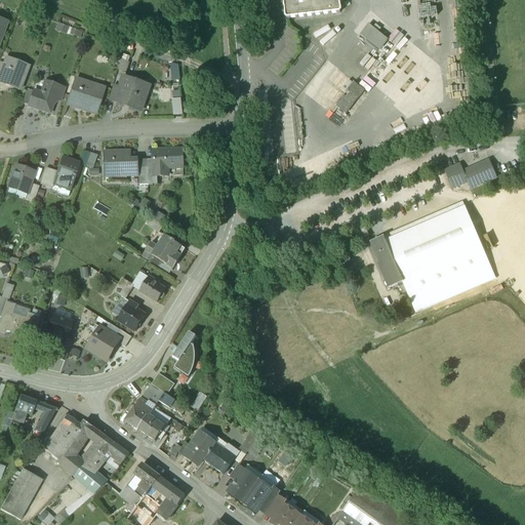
[(283,0),(284,5),(283,5),(284,8),(285,13),(284,13),(285,17),(287,19),(290,19),(291,18),(295,17),(296,18),(298,18),(299,17),(304,17),(305,17),(307,17),(308,16),(312,16),(313,16),(315,16),(315,15),(320,15),(323,15),(323,14),(328,14),(331,14),(331,13),(336,13),(340,13),(341,11),(341,8),(340,7),(340,3),(340,2),(339,0),(283,0)]
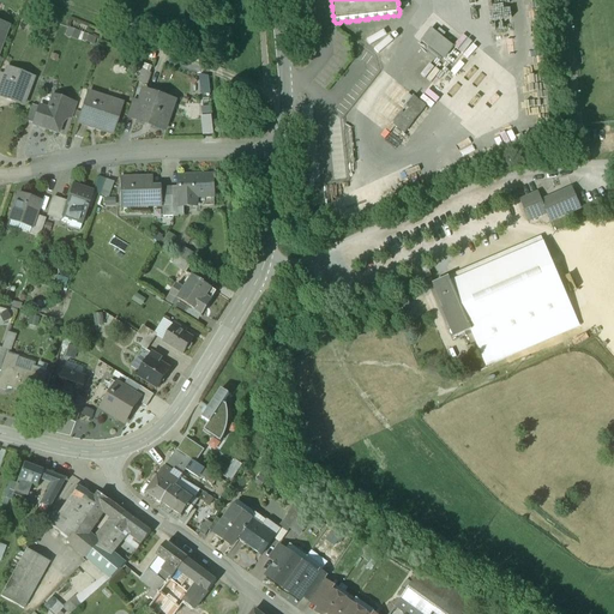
[(457,50),(431,29),(421,41),(446,61),(457,50)]
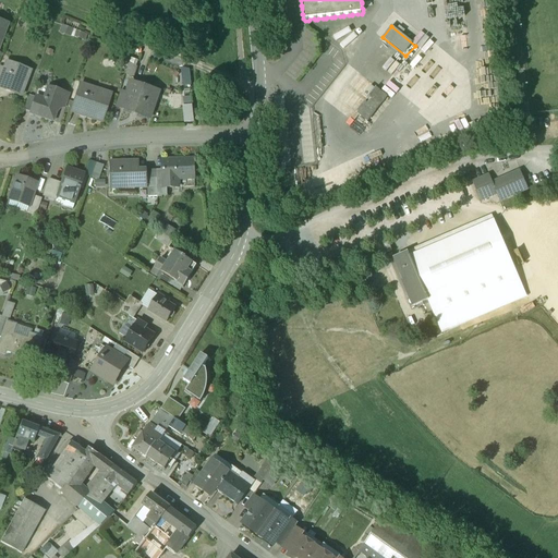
[(29,72),(5,62),(2,72),(0,77),(0,86),(10,91),(9,93),(20,96),(25,83),(29,72)]
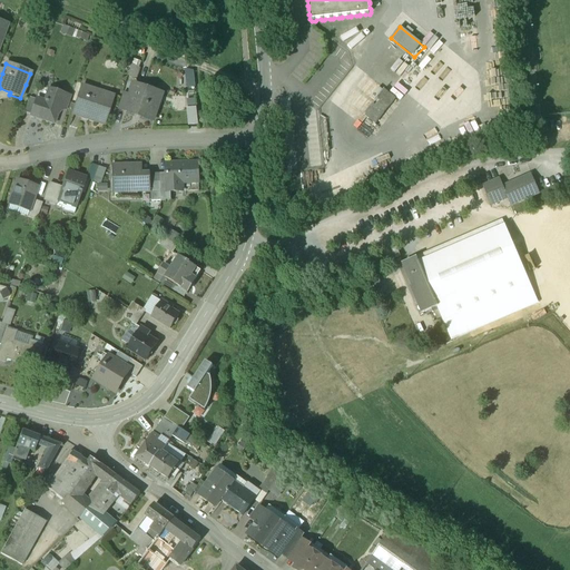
[(194,71),(186,69),(188,88),(195,87),(194,71)]
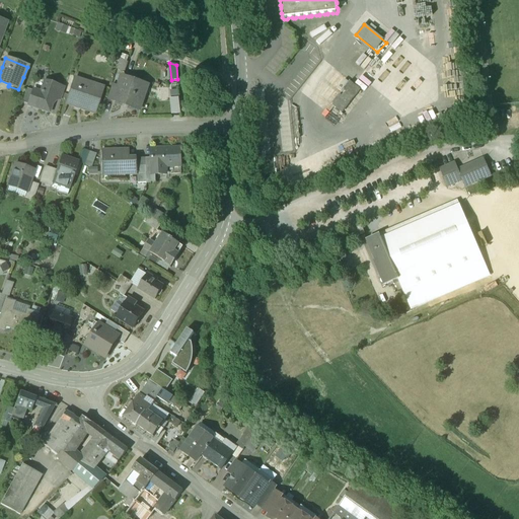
[(141,85),(131,81),(131,80),(122,77),(118,88),(114,101),(139,110),(145,93),(139,91),(141,85)]
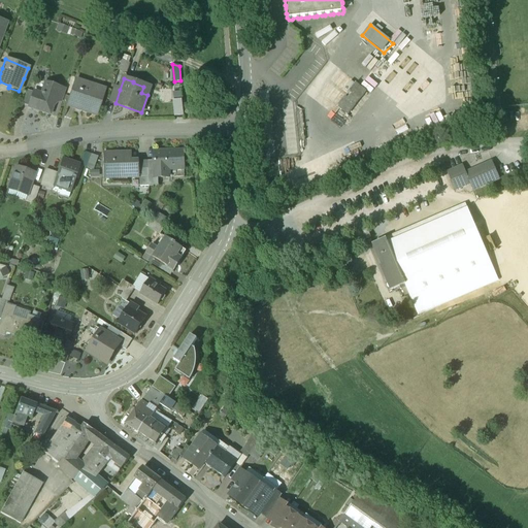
[(103,96),(88,91),(90,85),(75,80),(67,104),(80,108),(80,110),(96,117),(103,96)]
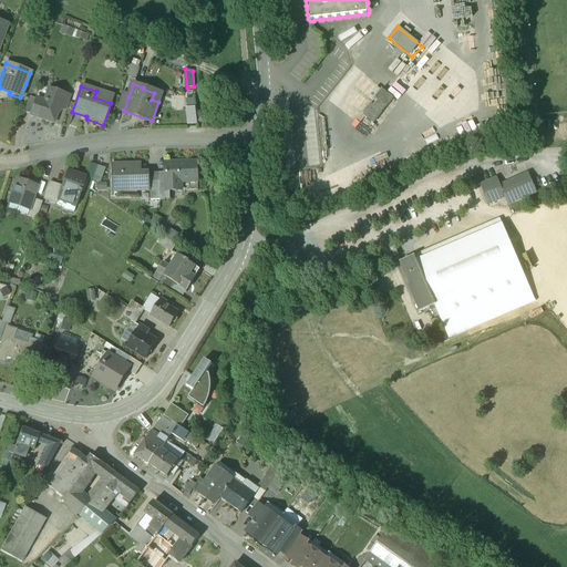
[(384,86),(360,119),(371,129),(398,96),(384,86)]
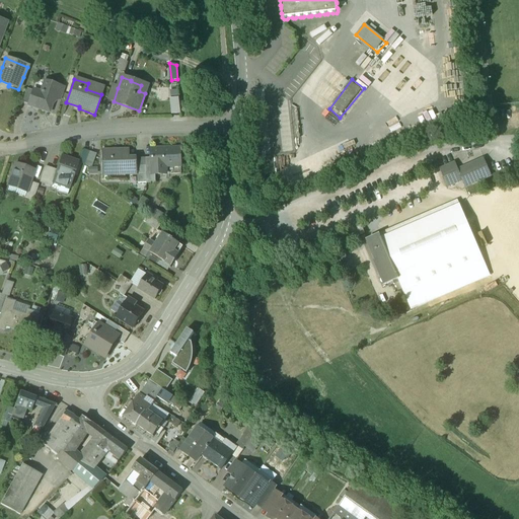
[(58,87),(43,81),(39,91),(41,91),(40,92),(32,90),(32,91),(27,105),(27,106),(49,114),(54,98),(58,87)]
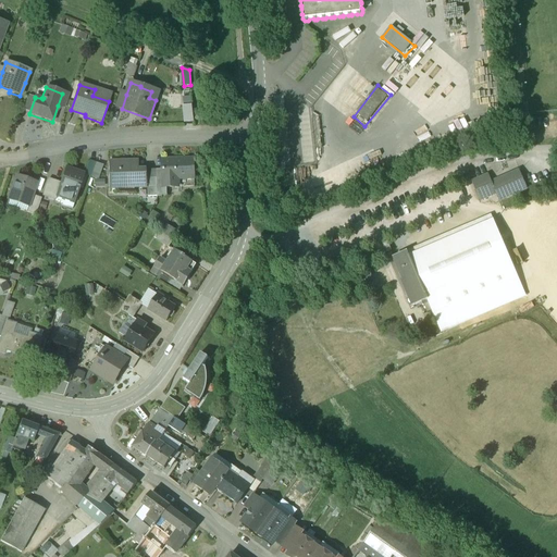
[(126,95),(119,93),(114,107),(122,109),(126,95)]
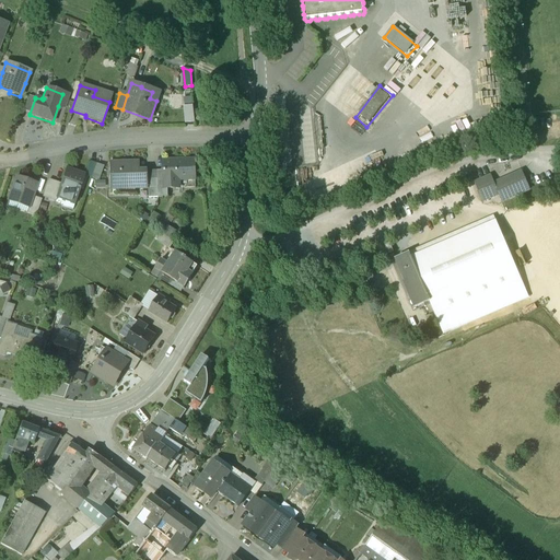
[(62,94),(58,106),(65,108),(69,96),(62,94)]
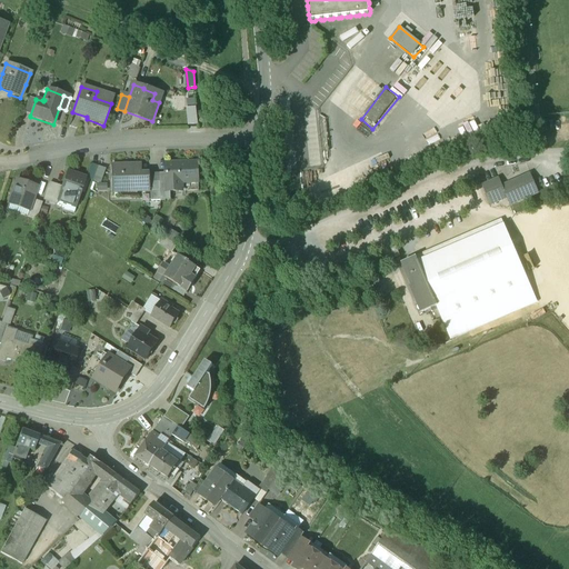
[(36,100),(29,98),(25,113),(30,116),(36,100)]
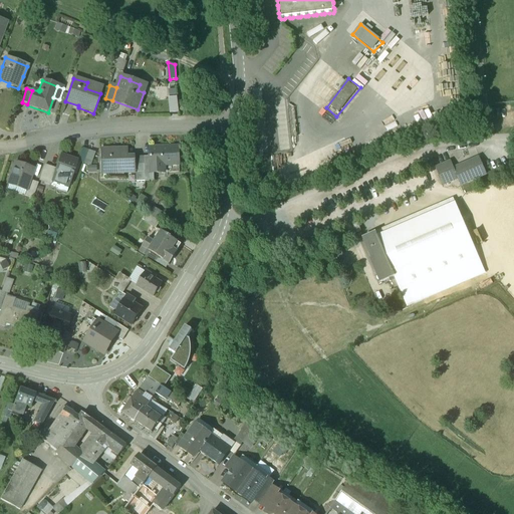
[(179,148),(150,149),(150,157),(151,173),(154,173),(165,173),(165,166),(179,165),(179,148)]
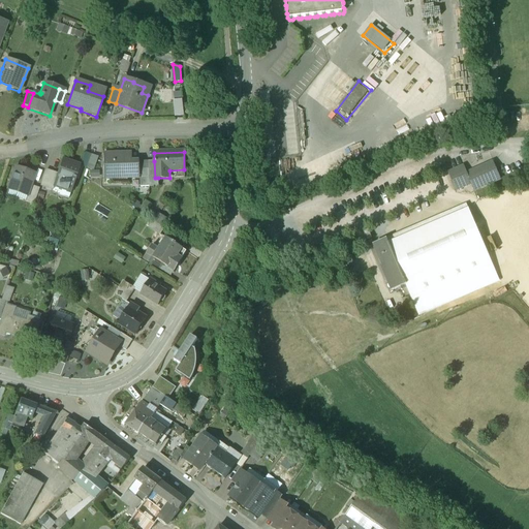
[(85,169),(90,155),(83,153),(79,165),(80,166),(79,167),(85,169)]
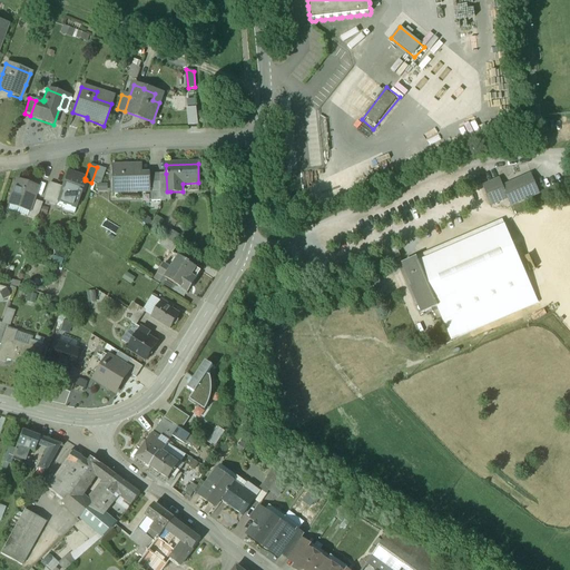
[(143,165),(110,166),(111,193),(151,192),(150,174),(143,175),(143,165)]
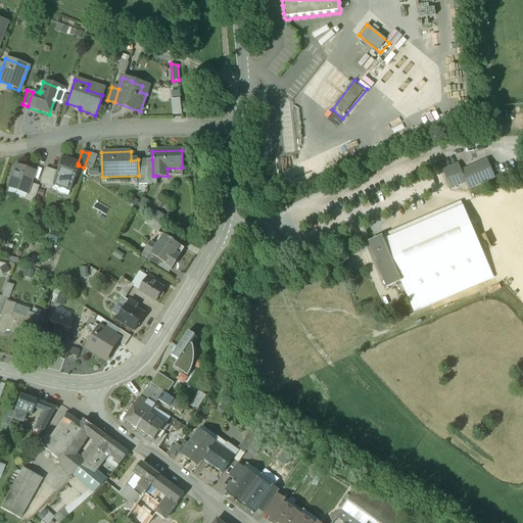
[(90,179),(98,156),(89,153),(84,168),(82,174),(90,179)]
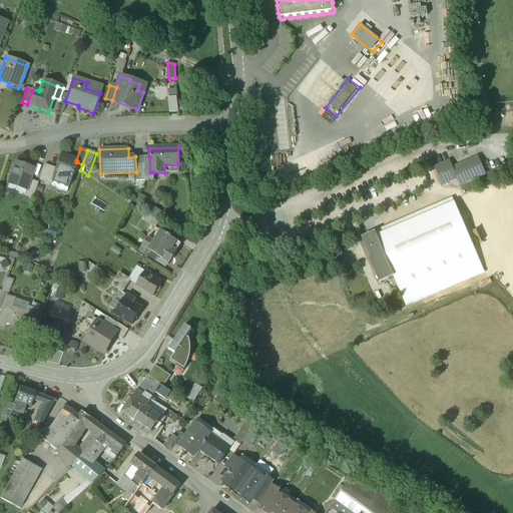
[(76,160),(60,155),(55,170),(51,182),(52,182),(68,187),(76,162),(77,161),(76,160)]
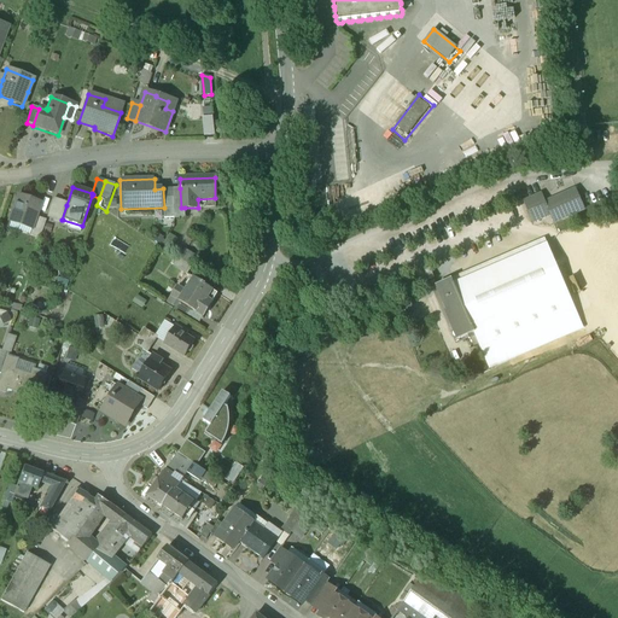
[(174,188),(163,188),(164,208),(174,208),(174,188)]
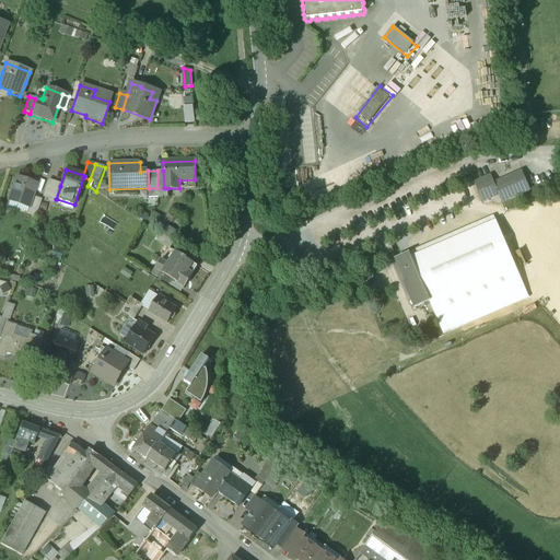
[(163,171),(158,171),(158,188),(158,197),(168,197),(167,188),(164,188),(163,171)]
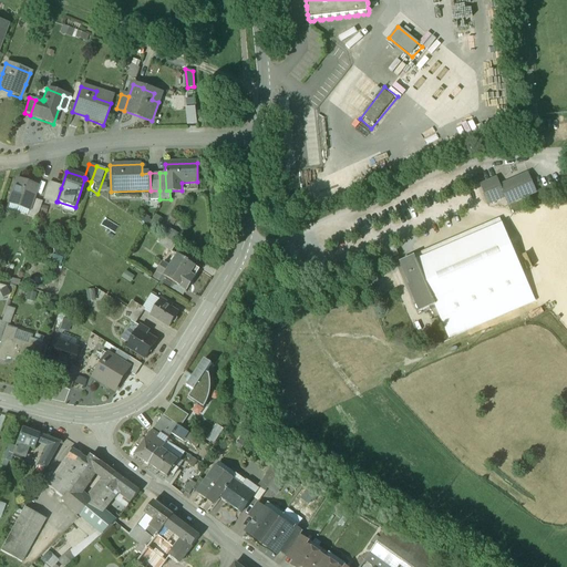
[(527,175),(500,188),(504,198),(508,207),(536,194),(527,175)]
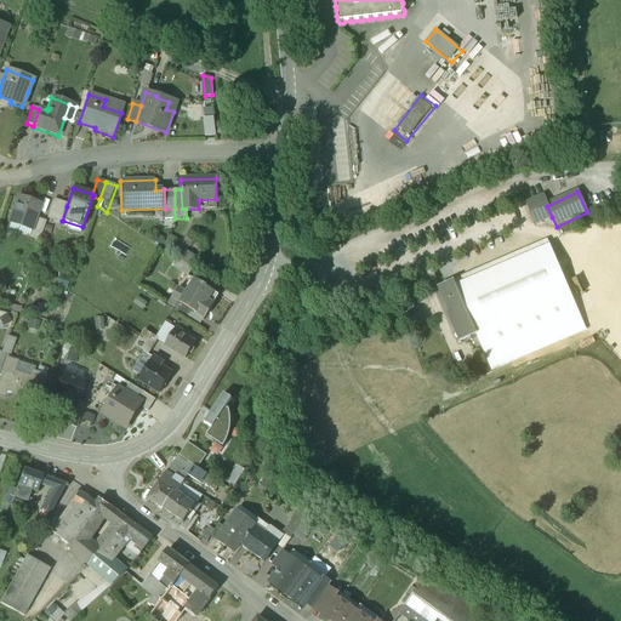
[(29,200),(18,195),(9,223),(30,232),(35,221),(40,205),(29,201),(29,200)]
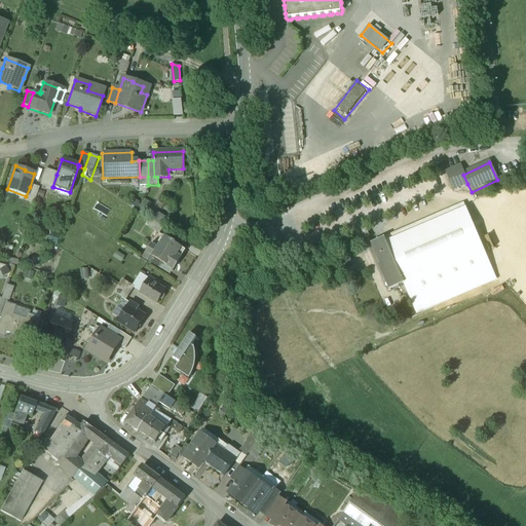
[(459,166),(444,174),(452,191),(467,184),(463,175),(459,166)]
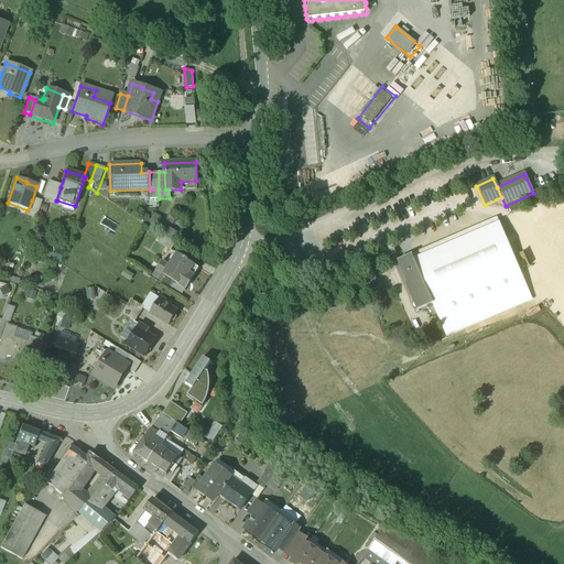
[(61,187),(49,183),(43,198),(56,203),(57,201),(56,201),(61,187)]
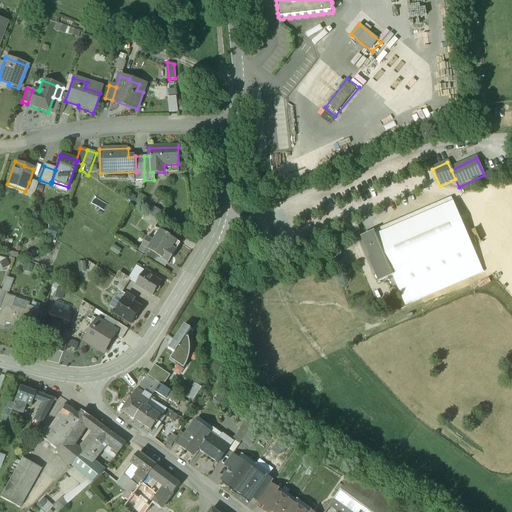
[(29,182),(25,191),(23,195),(33,198),(37,185),(29,182)]
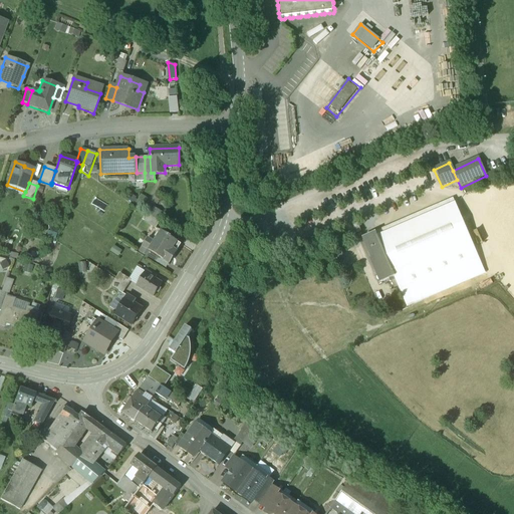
[(452,202),(363,242),(372,263),(371,263),(381,286),(396,281),(402,296),(419,288),(424,286),(469,266),(479,262),(452,202)]
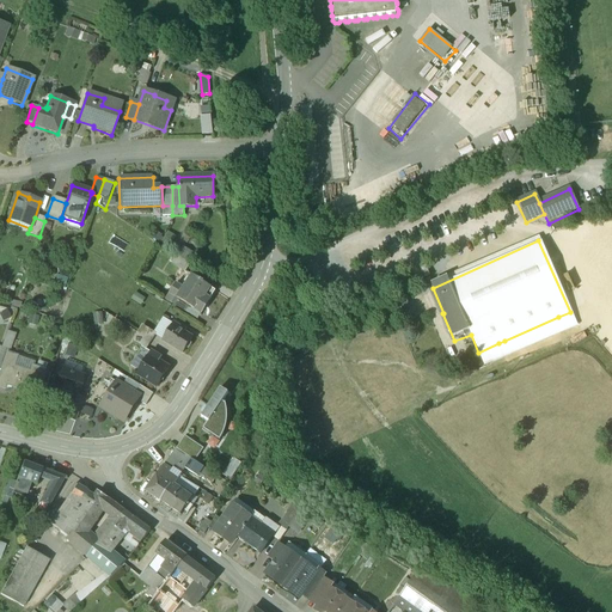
[(189,264),(176,256),(171,263),(184,273),(189,264)]
